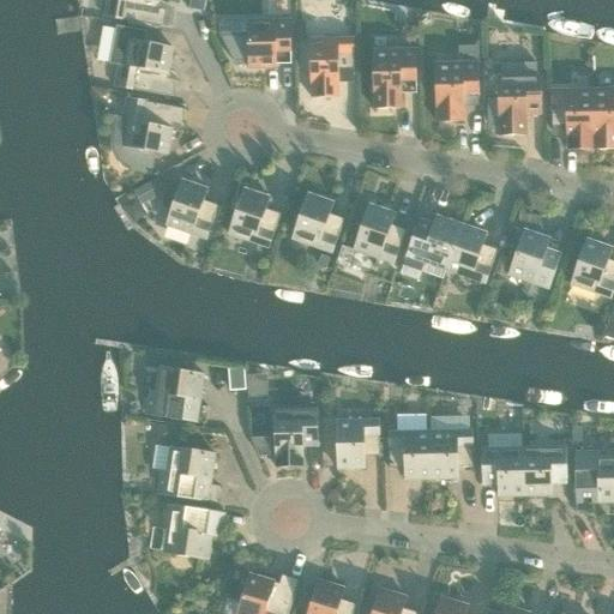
[(158,0),(107,0),(104,16),(163,26),(166,8),(155,6),(155,1),(158,2),(158,0)]
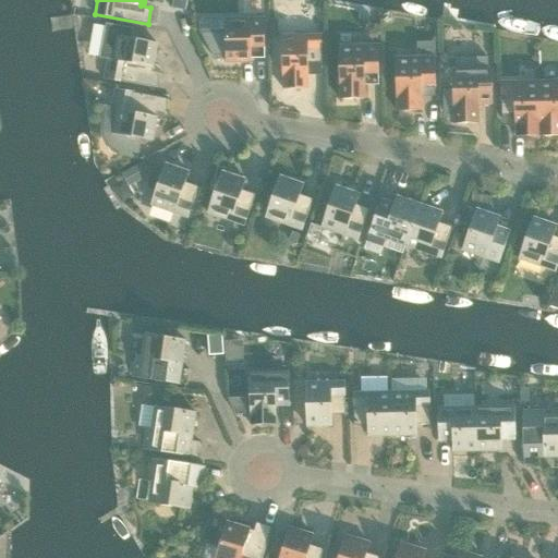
[(284,13),(283,0),(270,0),(270,13),(284,13)]
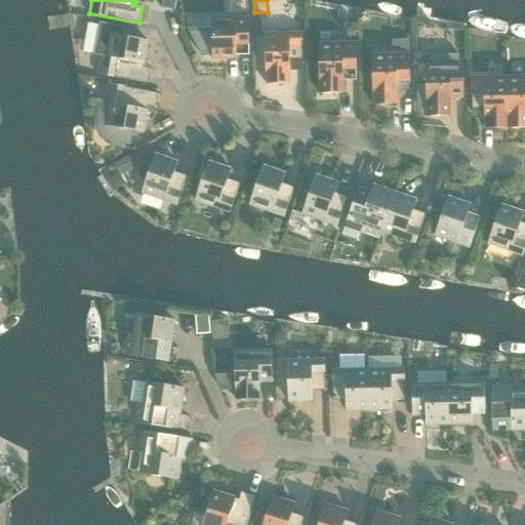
[(248,17),(212,17),(212,28),(188,28),(201,52),(212,52),(212,58),(236,58),(236,48),(249,48),(248,17)]
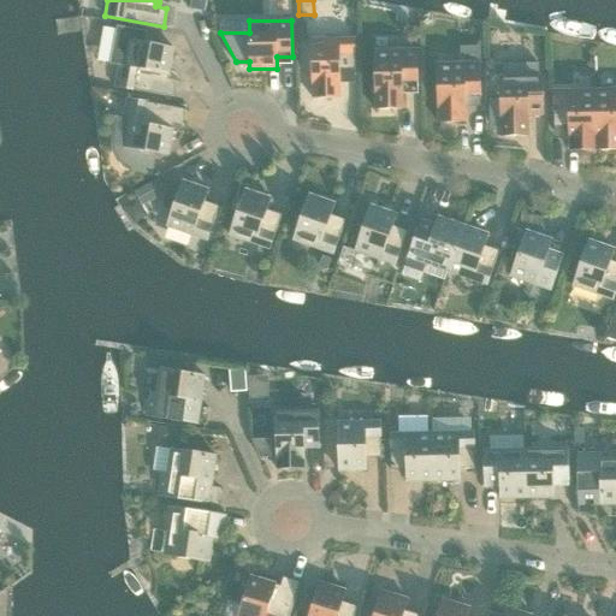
[(173,48),(144,42),(147,31),(122,27),(114,63),(119,64),(114,87),(173,98),(177,80),(165,77),(166,72),(170,72),(173,48)]
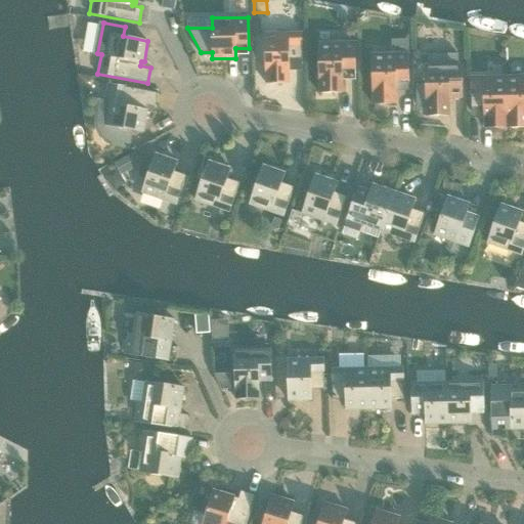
[(301,33),(265,33),(266,74),(266,84),(290,84),(290,74),(289,63),(302,63),(301,33)]
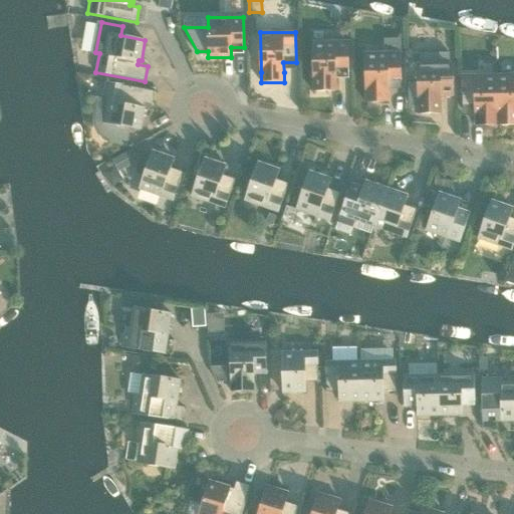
[(348,41),(312,42),(313,90),(336,90),(336,73),(348,73),(348,41)]
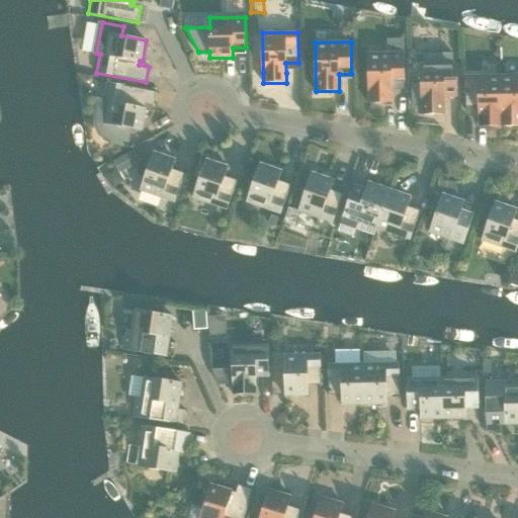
[(404,53),(367,53),(368,93),(368,103),(392,103),(392,83),(404,83),(404,53)]
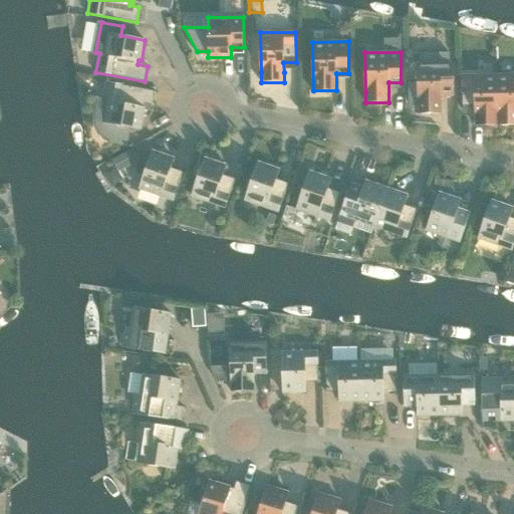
[(453,62),(450,62),(449,52),(421,53),(421,63),(417,63),(418,113),(441,112),(441,95),(453,95),(453,62)]
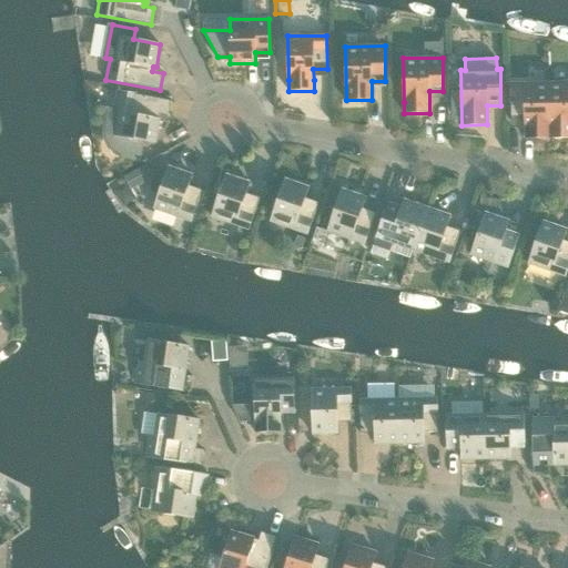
[(549,138),(548,82),(510,83),(510,117),(525,117),(525,139),(549,138)]
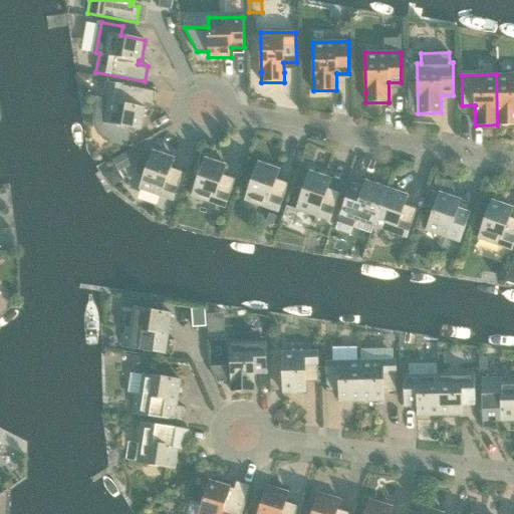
[(513,74),(496,74),(497,124),(513,124),(513,74)]
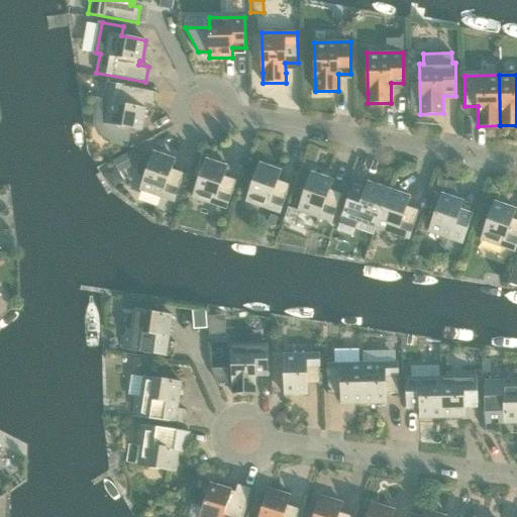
[(106,82),(103,101),(97,100),(97,101),(98,101),(96,109),(95,117),(95,125),(98,133),(104,138),(111,142),(124,144),(124,145),(125,145),(129,127),(141,130),(145,109),(142,108),(143,104),(152,106),(156,91),(106,82)]
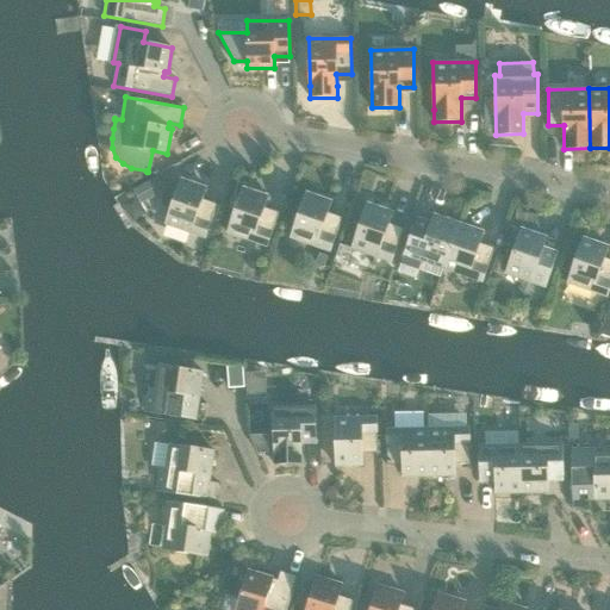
[(181,179),(165,224),(205,237),(217,204),(203,199),(206,188),(181,179)]
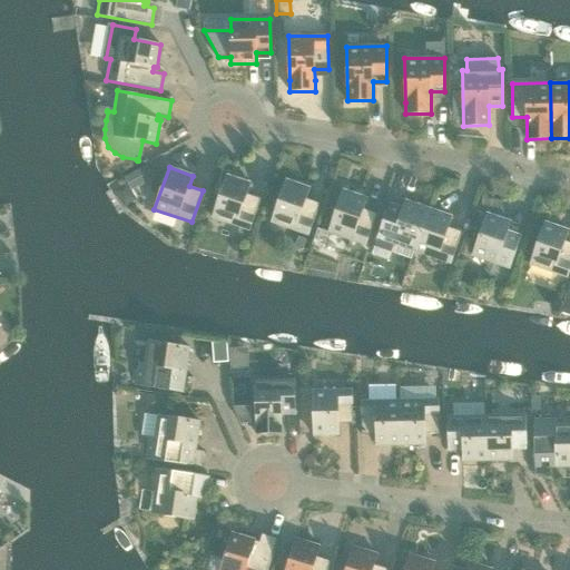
[(251,184),(227,175),(212,217),(249,231),(261,198),(247,194),(251,184)]
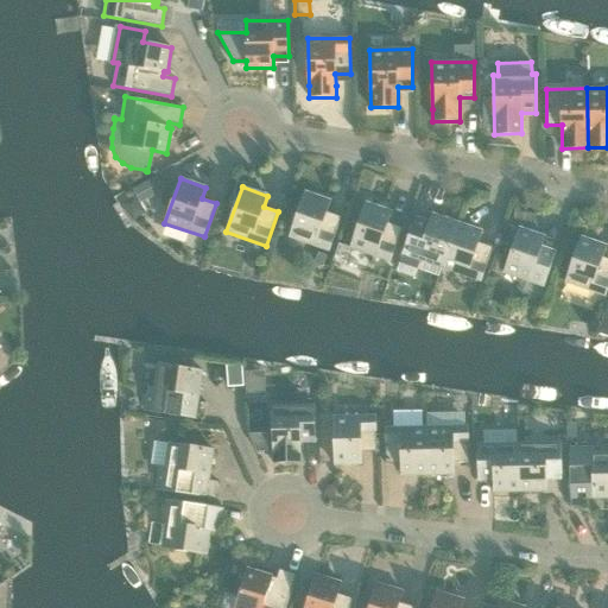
[(305,191),(290,236),(329,251),(341,216),(327,211),(330,201),(305,191)]
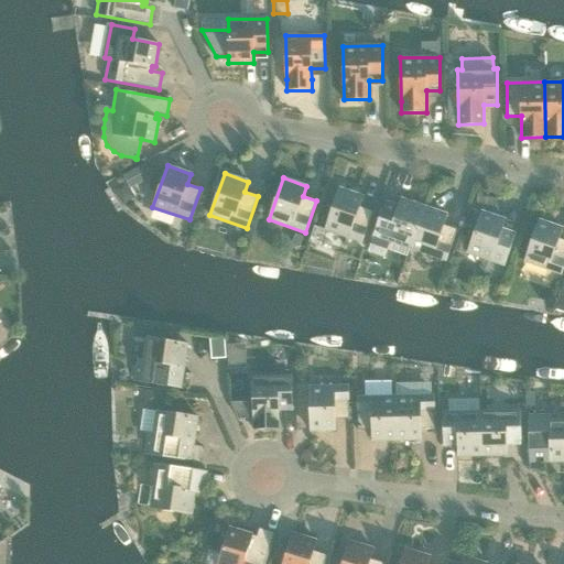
[(339,187),(325,229),(361,242),(372,212),(359,206),(364,196),(339,187)]
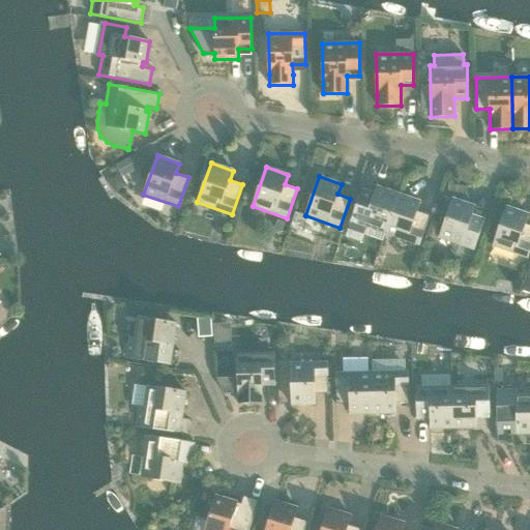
[(351,222),(385,233),(399,194),(377,186),(374,196),(361,192),(351,222)]
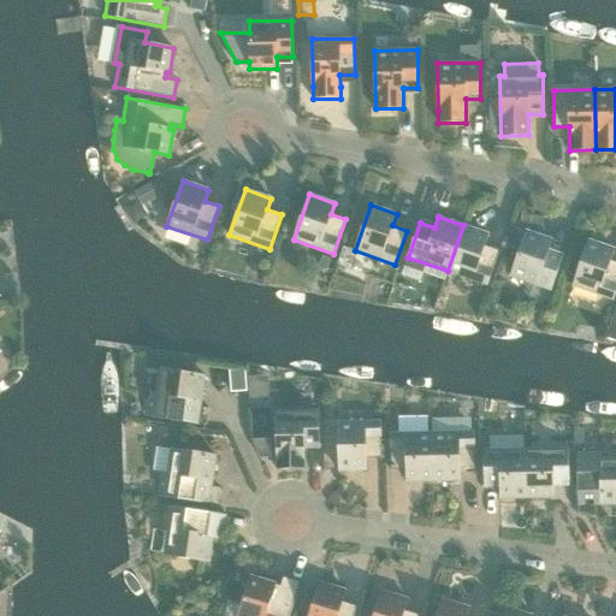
[(463,225),(448,271),(487,284),(499,250),(485,246),(489,235),(463,225)]
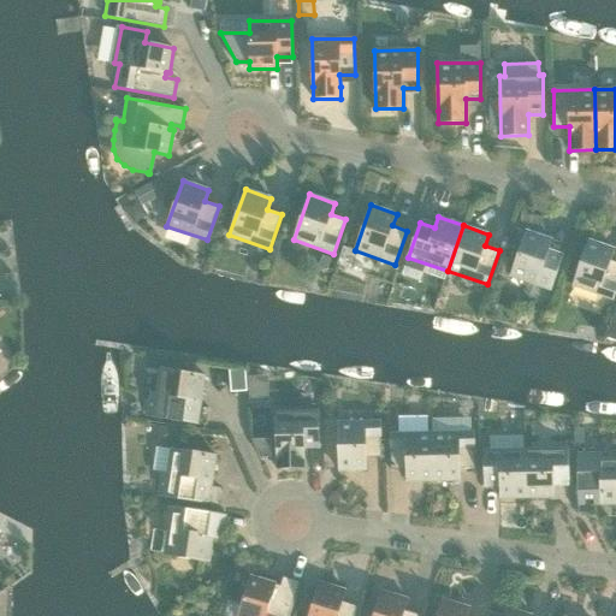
[(526,231),(510,276),(551,290),(563,256),(549,252),(552,240),(526,231)]
